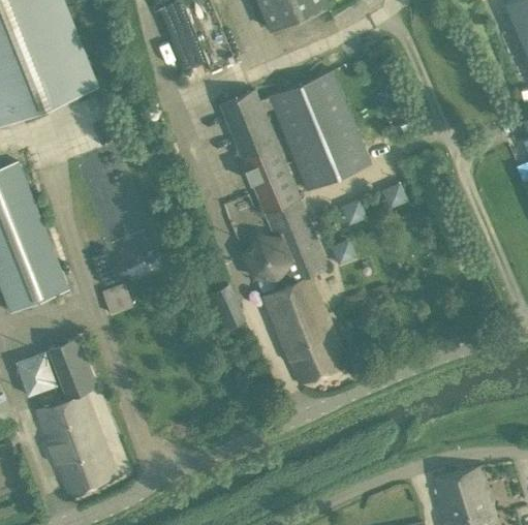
[(0,0),(0,127),(100,89),(64,0),(0,0)]
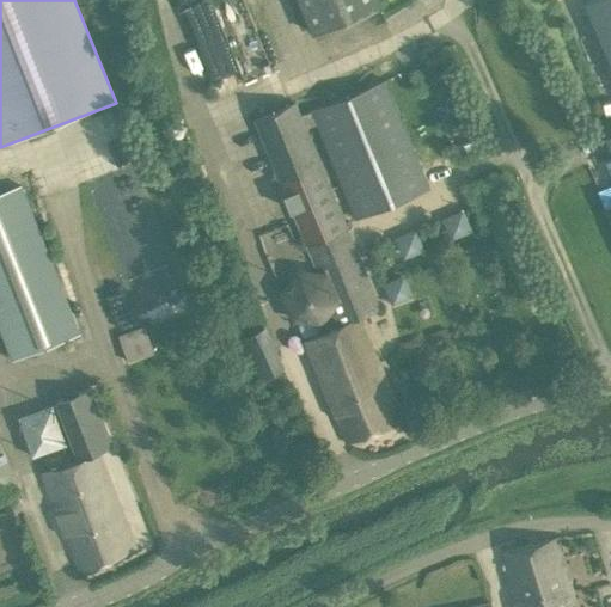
[(380,10),(376,0),(297,0),(313,38),(380,10)]
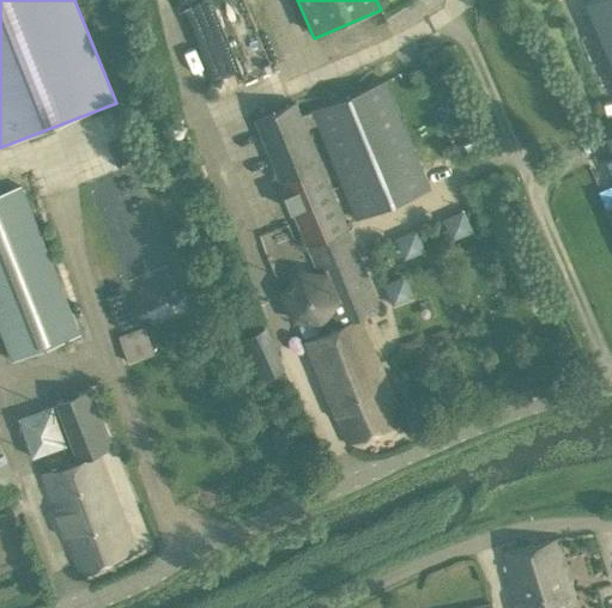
[(611,0),(599,0),(588,5),(611,58),(611,0)]
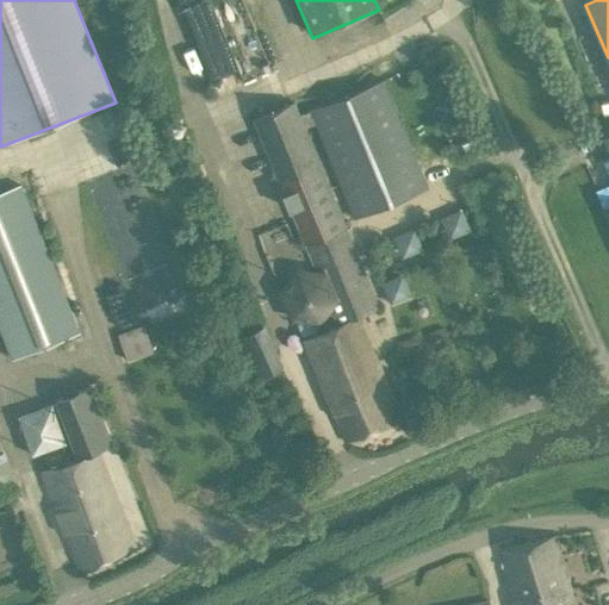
[(299,118),(294,106),(254,123),(292,216),(315,270),(319,268),(330,272),(352,323),(303,343),(346,446),(401,423),(360,326),(365,325),(362,318),(380,311),(303,128),(314,124),(355,222),(428,191),(383,82),(309,112),(310,113),(299,118)]
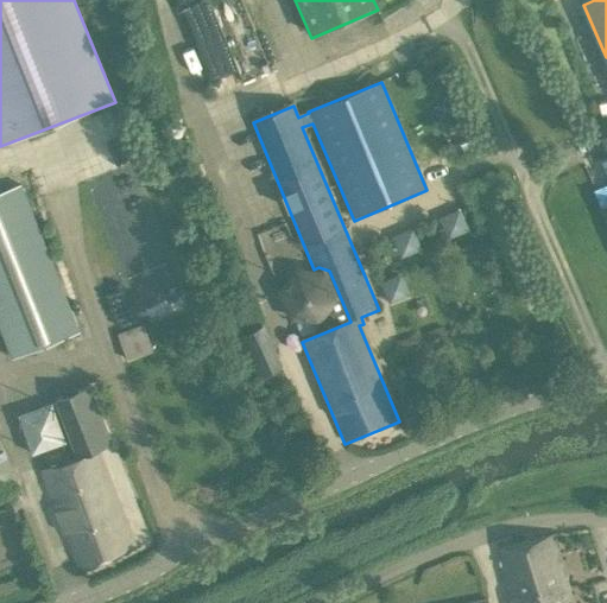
[(0,331),(11,359),(78,331),(21,190),(0,198),(0,331)]
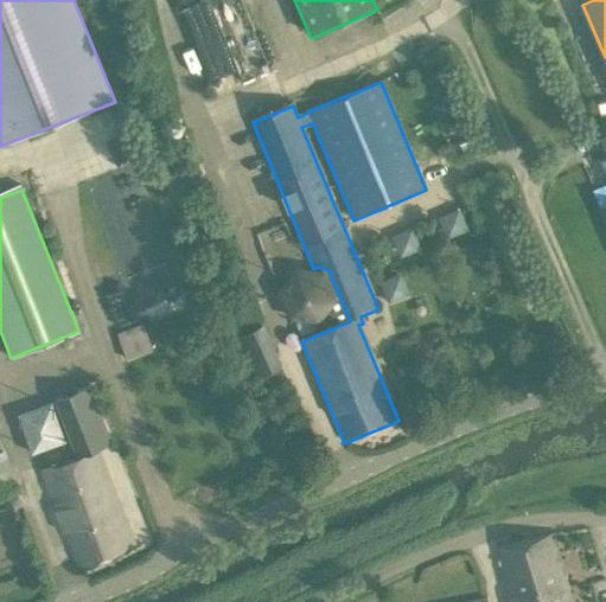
[(467,226),(460,211),(440,221),(446,236),(467,226)]
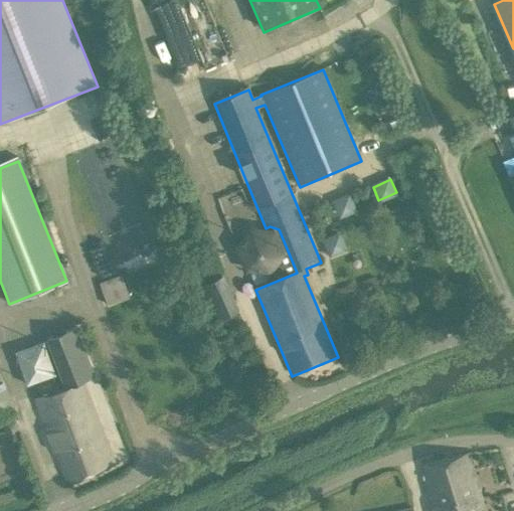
[(355,209),(350,196),(333,203),(339,216),(355,209)]
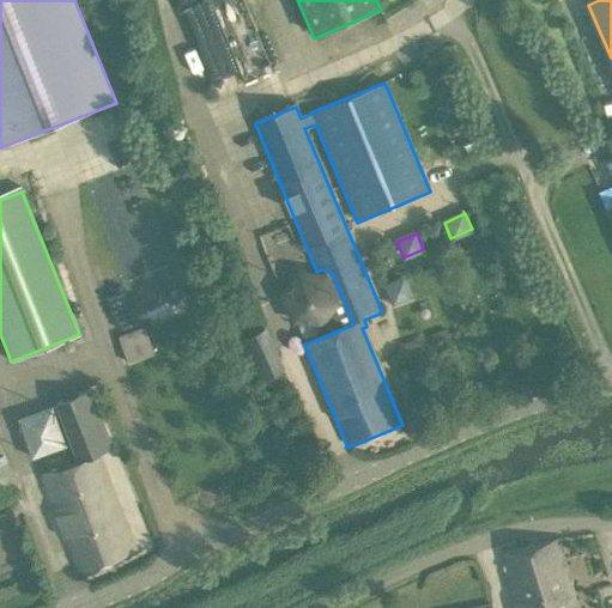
[(410,302),(401,281),(386,289),(394,308),(410,302)]
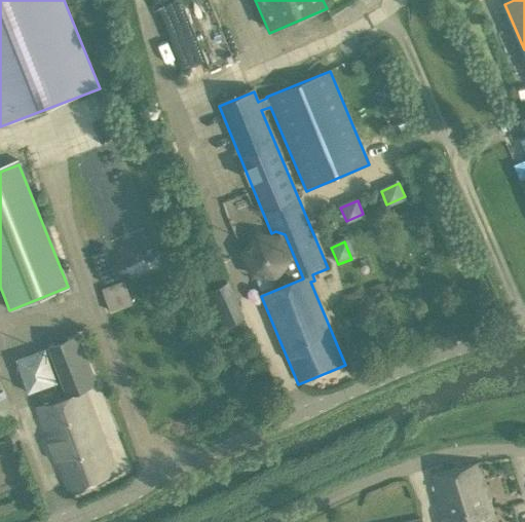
[(246,319),(230,283),(205,293),(221,329),(246,319)]
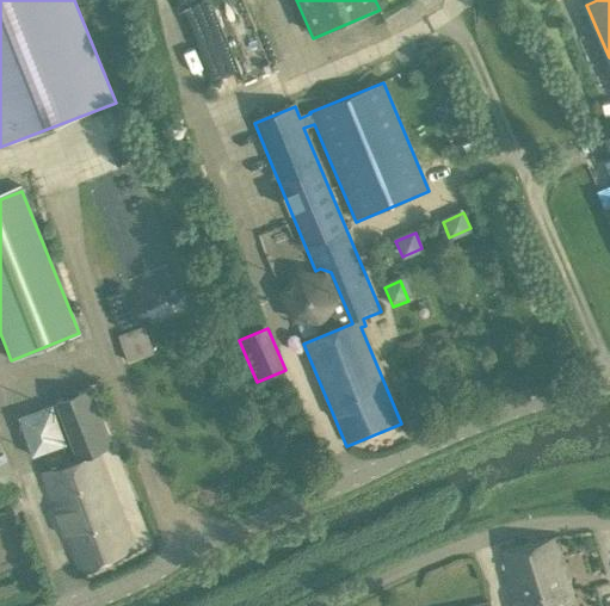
[(155,356),(146,329),(119,339),(129,365),(155,356)]
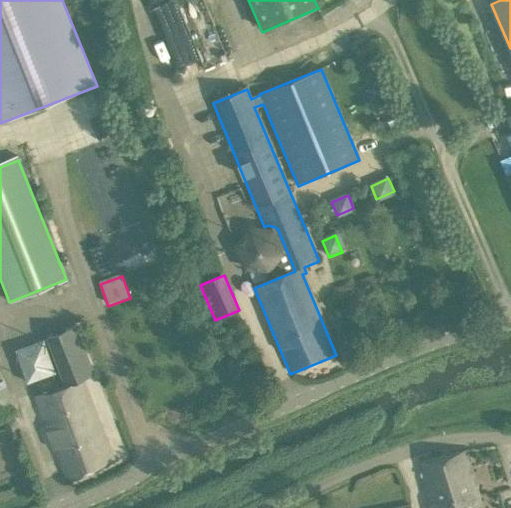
[(66,387),(36,398),(66,480),(113,462),(83,382),(83,381),(95,376),(76,328),(47,339),(66,387)]
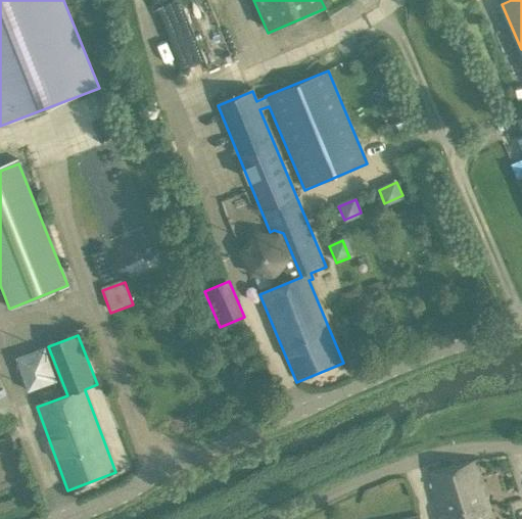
[(29,394),(58,384),(47,349),(16,360),(29,394)]
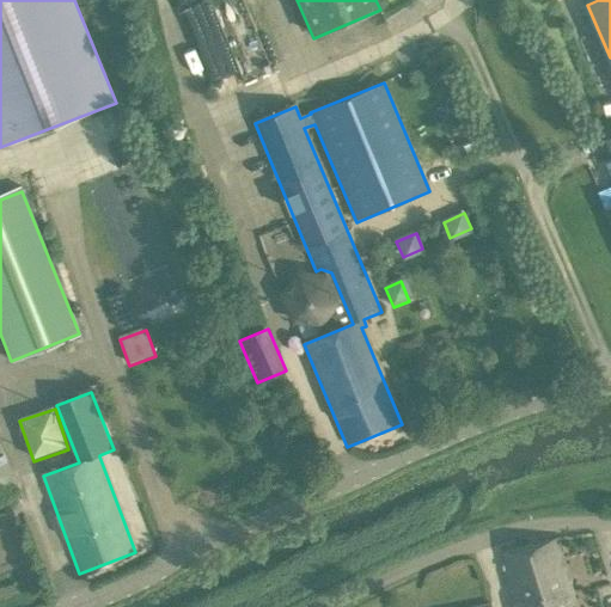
[(7,515),(22,509),(16,492),(19,490),(0,443),(0,497),(0,498),(7,515)]
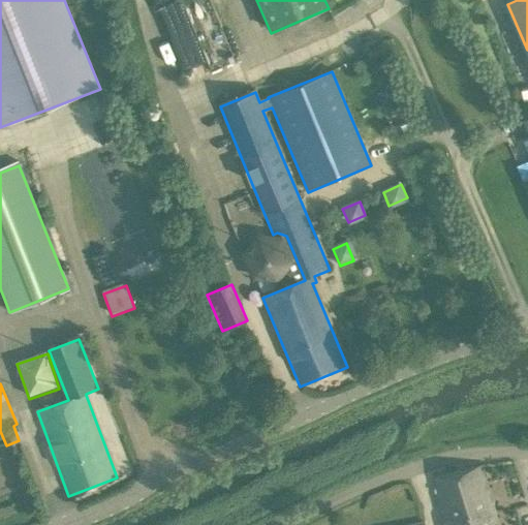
[(497,524),(482,467),(434,480),(445,524),(497,524)]
